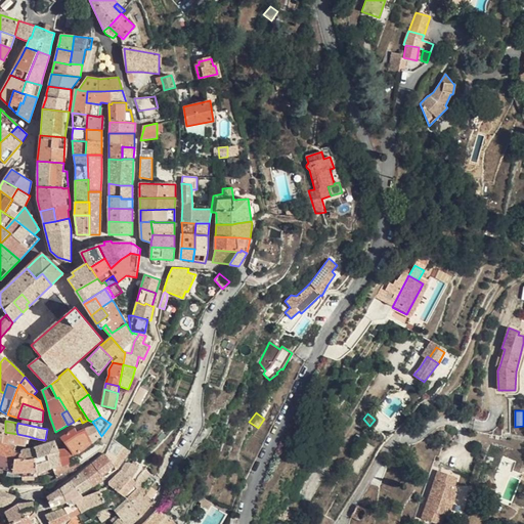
[(95,426),(86,429),(93,443),(101,436),(95,426)]
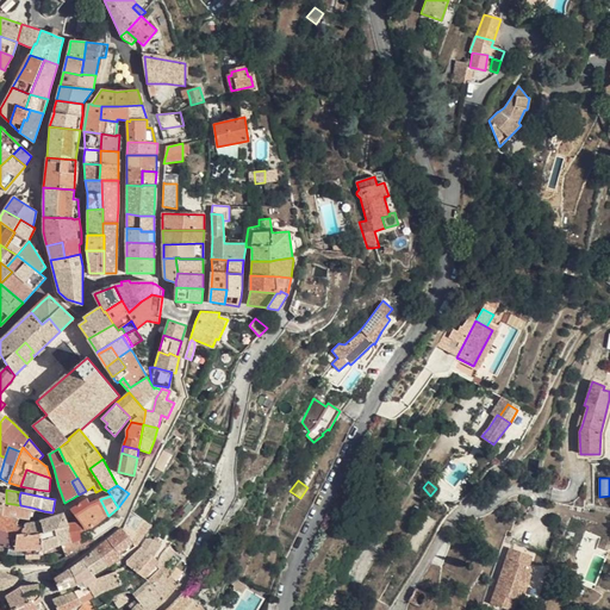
[(82,541),(82,539),(81,531),(85,530),(86,530),(95,527),(109,516),(100,499),(91,504),(87,498),(70,509),(75,515),(80,521),(76,523),(68,523),(67,523),(69,527),(67,527),(68,531),(72,542),(72,543),(82,541)]
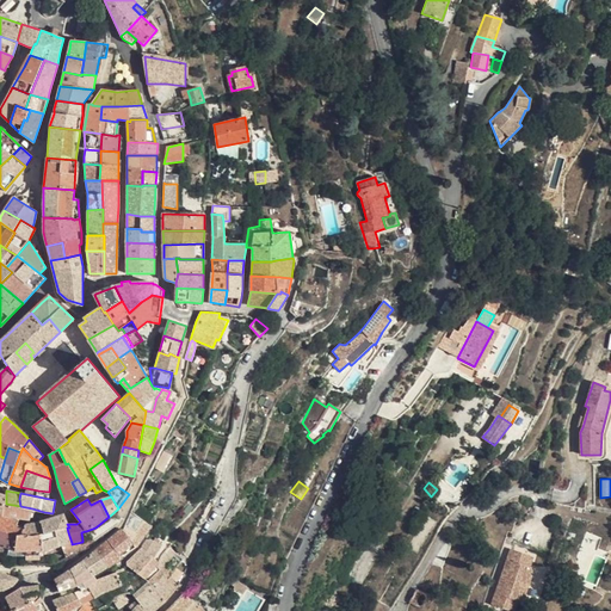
[(20,506),(6,504),(2,516),(20,518),(31,519),(32,512),(43,514),(44,512),(32,508),(20,506)]
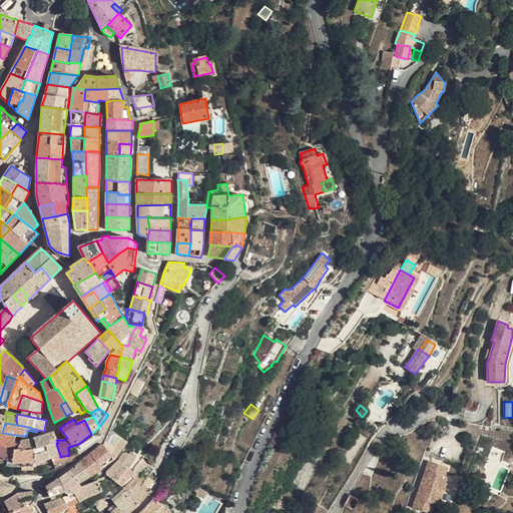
[(110,430),(104,444),(114,459),(124,441),(110,430)]
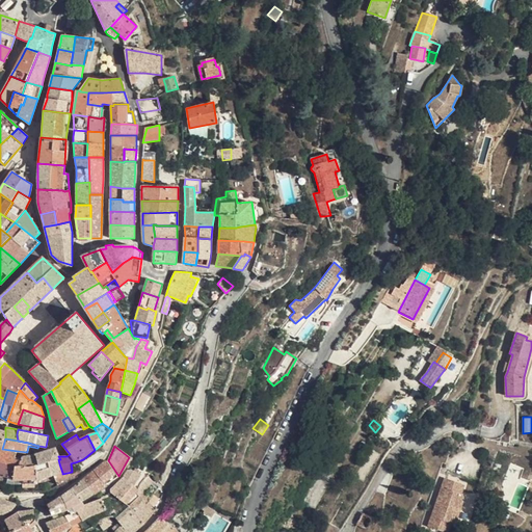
[(2,449),(0,448),(0,462),(15,467),(15,466),(19,466),(22,466),(28,467),(38,464),(35,454),(22,457),(21,459),(16,457),(18,451),(2,449)]
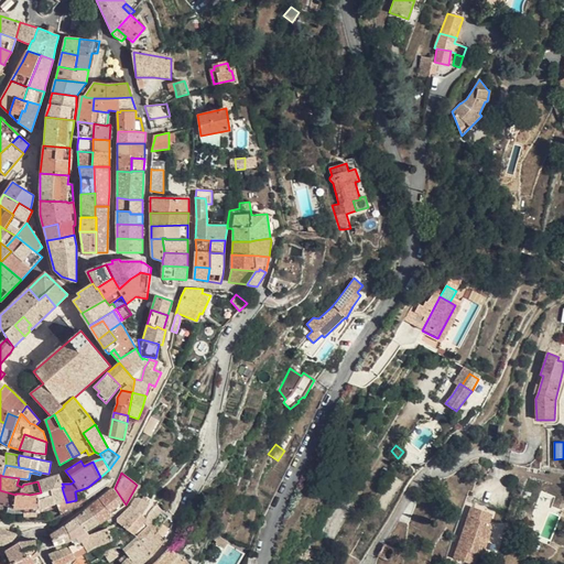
[(41,492),(62,487),(64,487),(62,484),(58,475),(38,481),(41,492)]
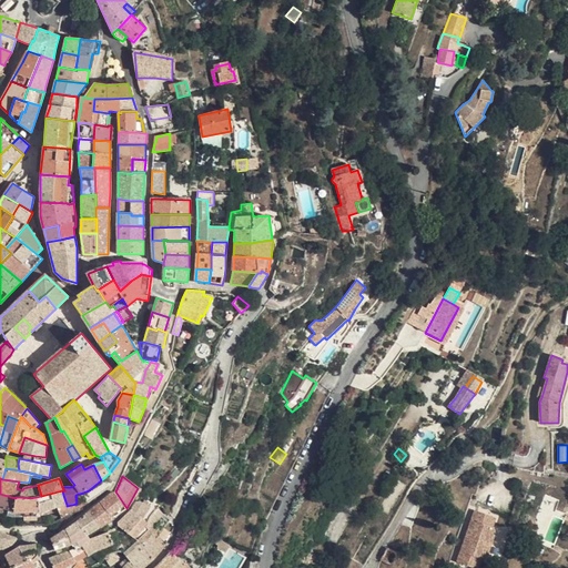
[(41,496),(30,498),(23,497),(20,497),(16,497),(16,498),(0,494),(0,507),(2,508),(8,508),(14,509),(14,513),(40,511),(56,507),(53,497),(63,495),(62,490),(41,496)]
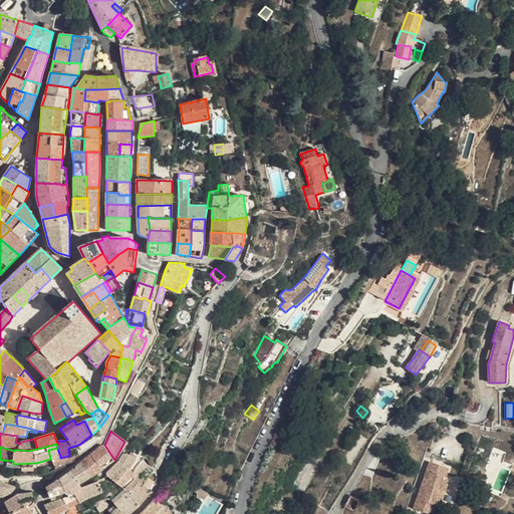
[(82,462),(92,476),(114,460),(104,445),(103,445),(82,462)]
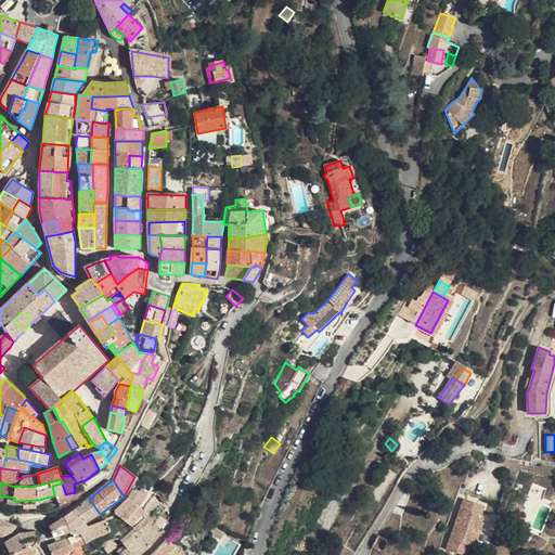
[(52,486),(54,495),(57,495),(65,493),(62,483),(52,486)]
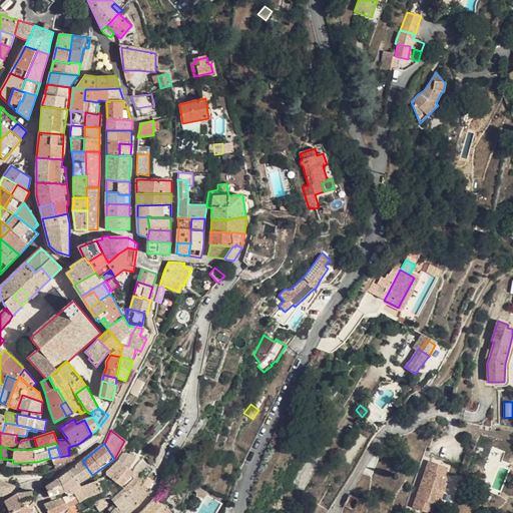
[(60,457),(60,456),(53,458),(56,468),(68,462),(80,455),(78,452),(76,452),(69,453),(69,455),(60,457)]
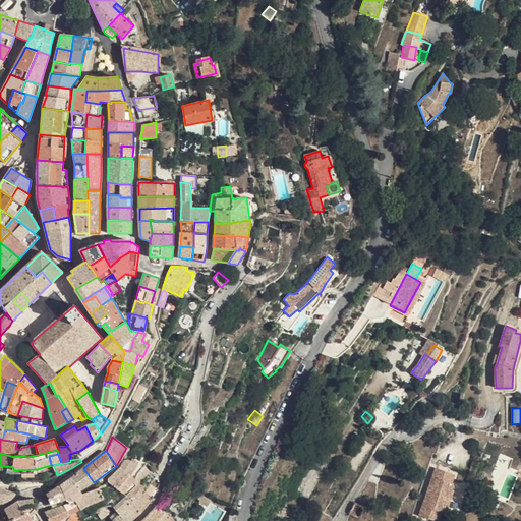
[(138,464),(128,459),(124,460),(121,466),(108,479),(109,482),(118,489),(138,464)]
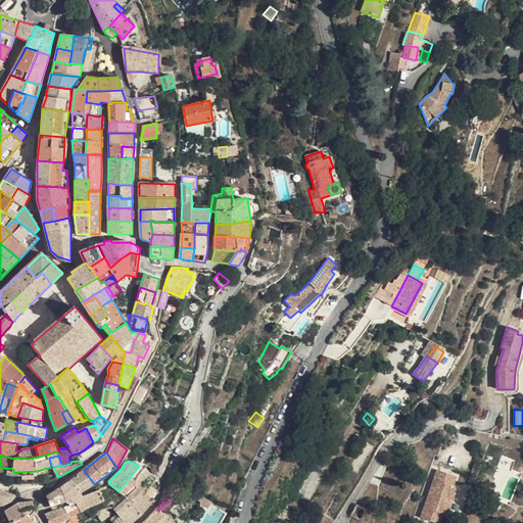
[(147,467),(142,463),(139,466),(119,491),(126,497),(137,487),(135,484),(139,476),(145,469),(147,467)]
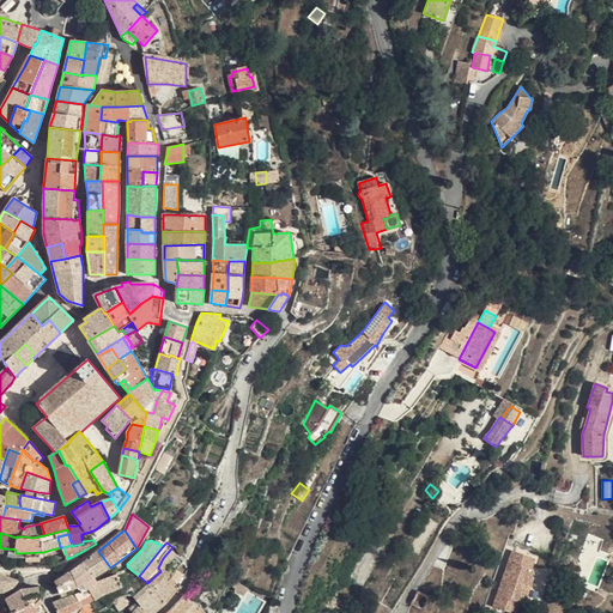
[(98,551),(84,563),(93,577),(95,577),(110,568),(98,551)]
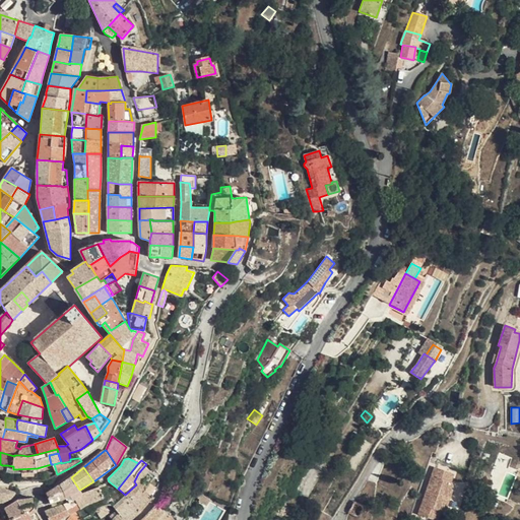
[(457,486),(460,477),(441,469),(424,517),(432,519),(443,519),(446,514),(449,516),(460,488),(457,486)]
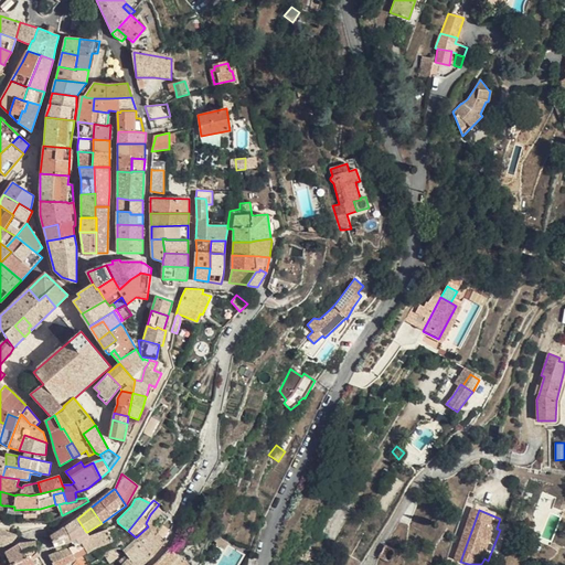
[(86,532),(77,519),(64,528),(71,541),(72,541),(86,532)]
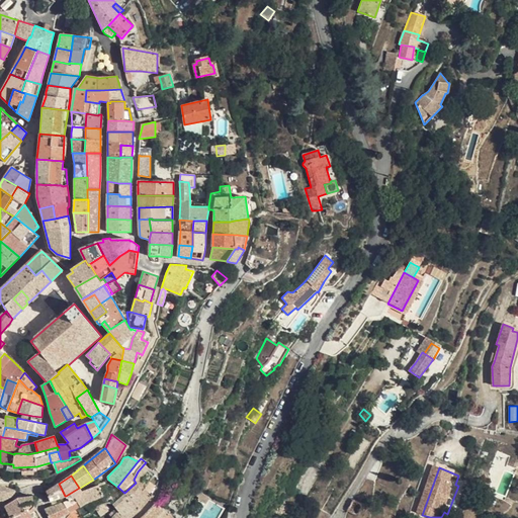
[(115,508),(118,512),(143,491),(136,483),(124,493),(112,504),(115,508)]
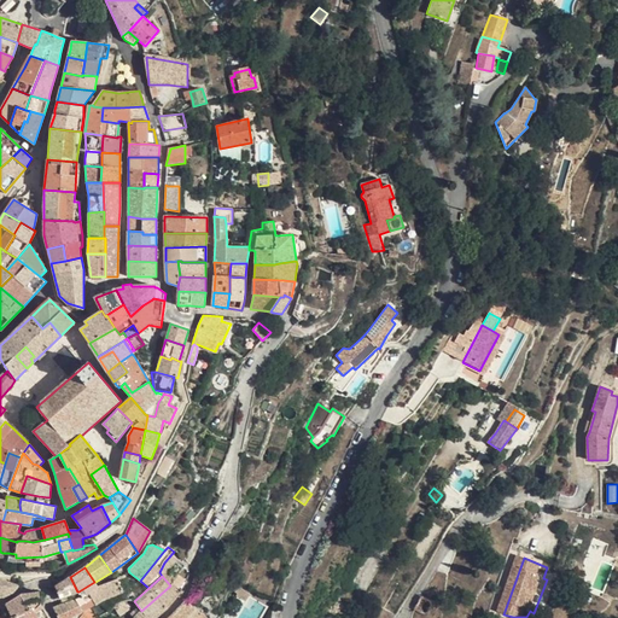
[(0,598),(3,598),(5,598),(11,594),(15,592),(18,586),(19,586),(18,584),(0,577),(0,598)]
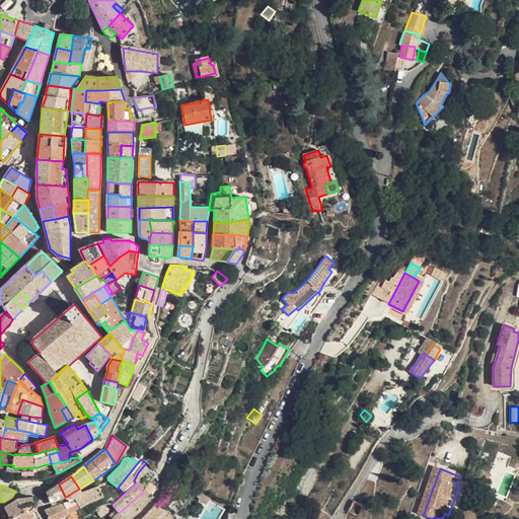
[(65,497),(59,485),(47,493),(50,500),(51,503),(62,499),(65,497)]
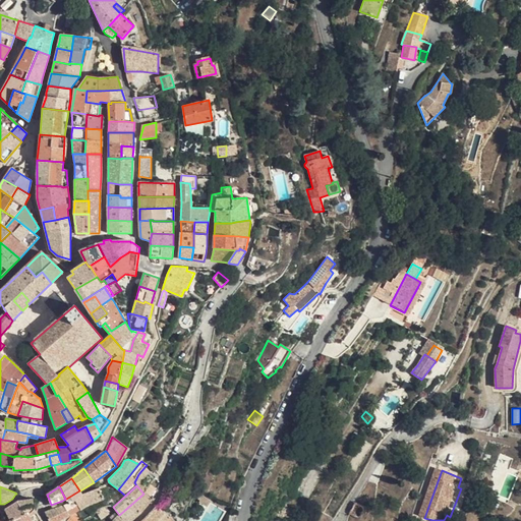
[(82,494),(74,499),(80,510),(89,505),(104,499),(99,487),(82,494)]
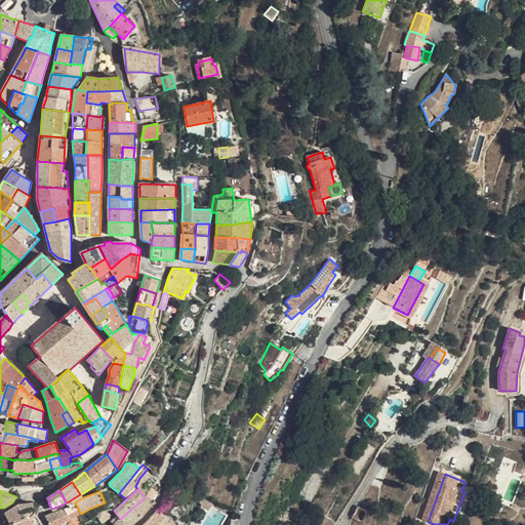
[(153,503),(145,497),(120,519),(114,524),(113,524),(132,524),(142,518),(153,503)]
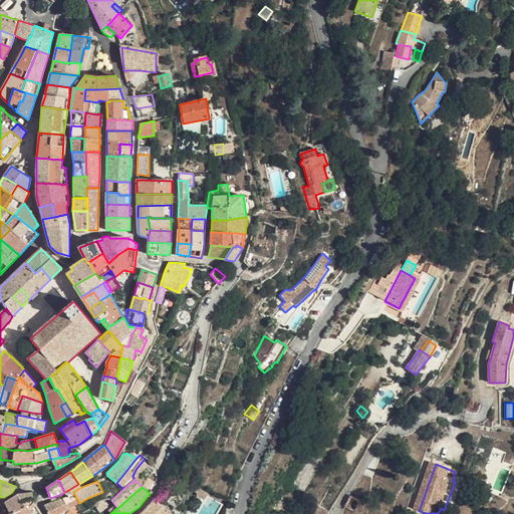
[(208,494),(200,489),(196,495),(205,500),(208,494)]
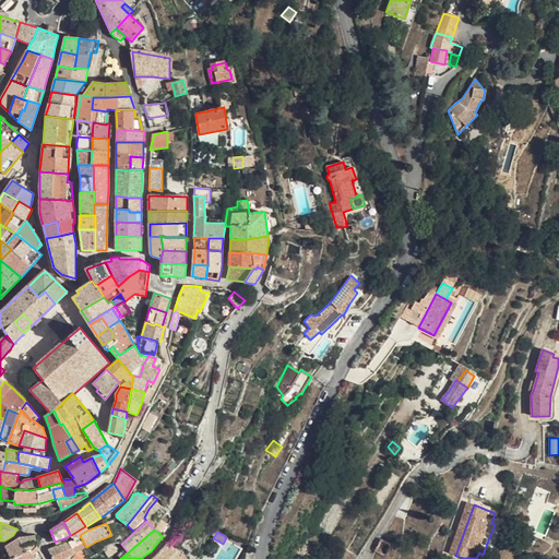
[(35,535),(19,537),(22,543),(25,552),(32,550),(37,546),(35,535)]
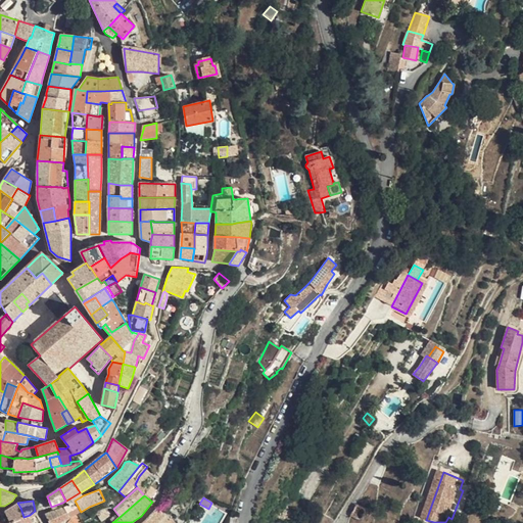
[(72,517),(77,515),(81,512),(75,501),(67,504),(64,506),(72,517)]
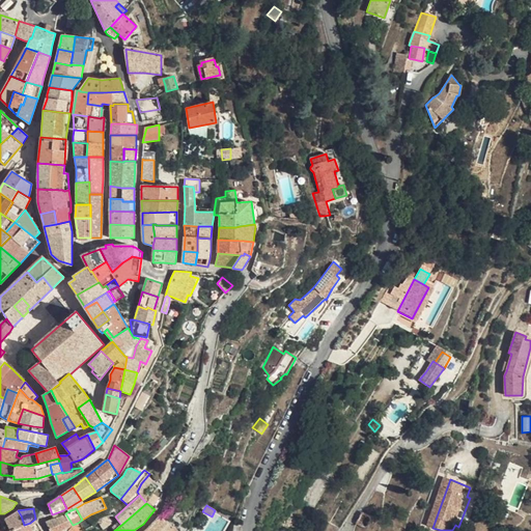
[(21,515),(18,510),(12,513),(5,518),(10,529),(7,530),(42,530),(43,530),(35,519),(30,523),(24,525),(21,515)]
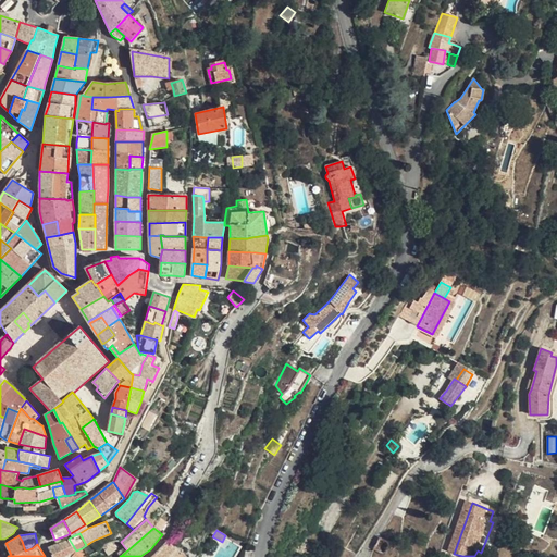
[(392,543),(380,537),(374,549),(386,555),(392,543)]
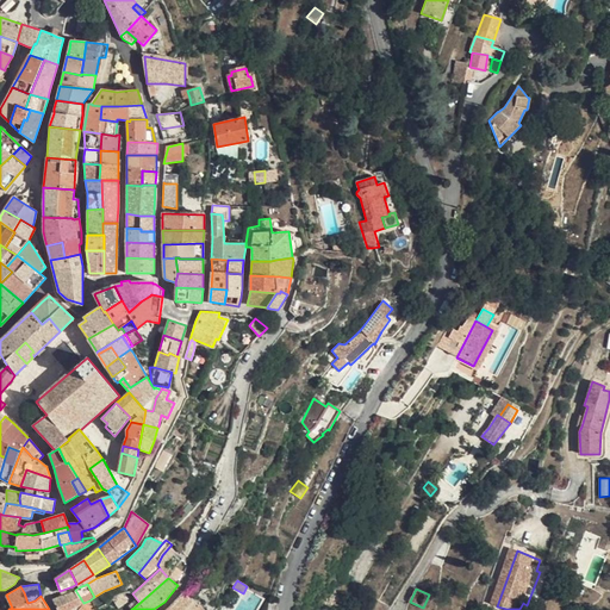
[(83,603),(75,590),(53,599),(57,609),(73,609),(83,604),(83,603)]
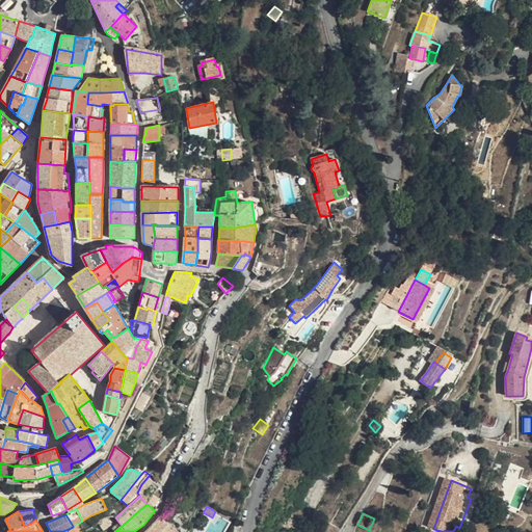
[(174,531),(176,530),(159,515),(147,530),(148,531),(174,531)]
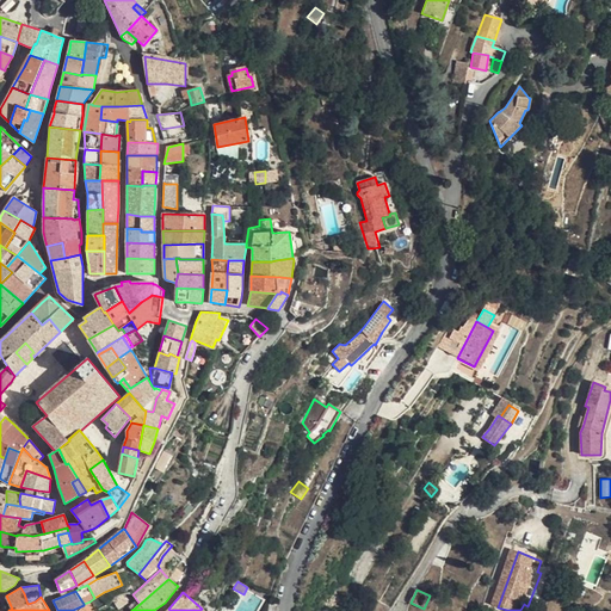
[(128,603),(123,596),(121,597),(118,597),(116,598),(112,602),(119,610),(128,603)]
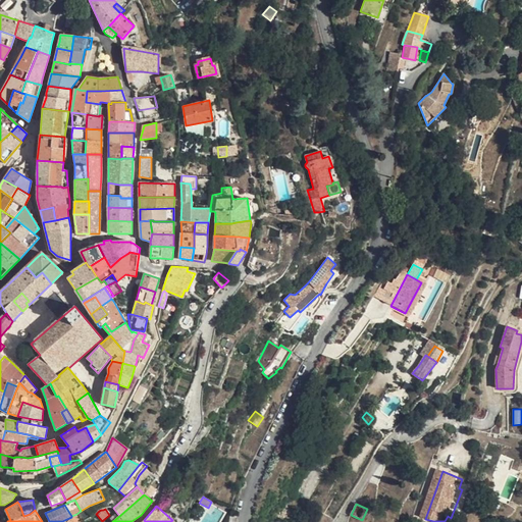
[(119,516),(116,512),(110,518),(113,521),(119,516)]
